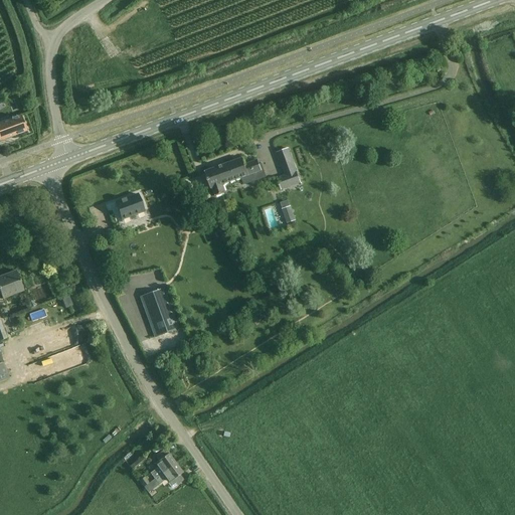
[(0,141),(27,132),(21,116),(0,123),(0,141)]
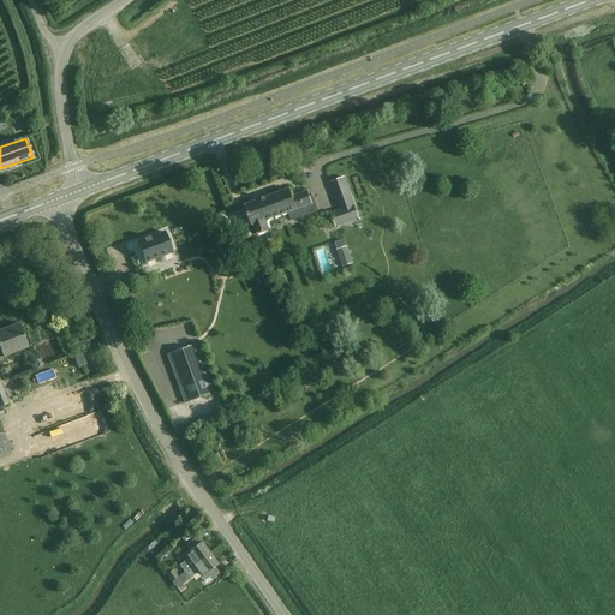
[(359,215),(345,177),(333,181),(344,209),(335,213),(339,224),(359,215)]
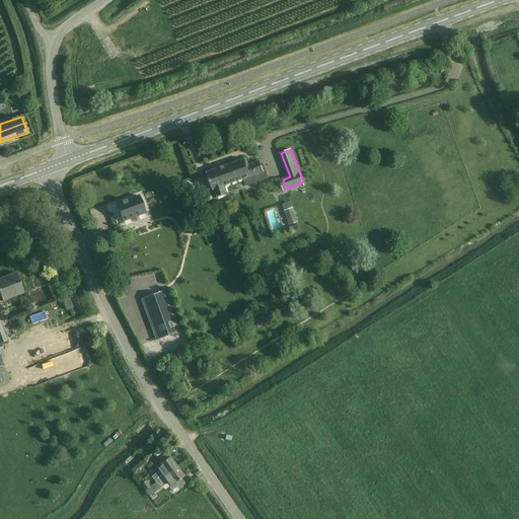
[(243,160),(206,173),(212,191),(214,191),(217,198),(227,195),(224,187),(243,179),(245,186),(260,180),(258,177),(267,174),(264,167),(262,160),(258,162),(245,166),(243,160)]
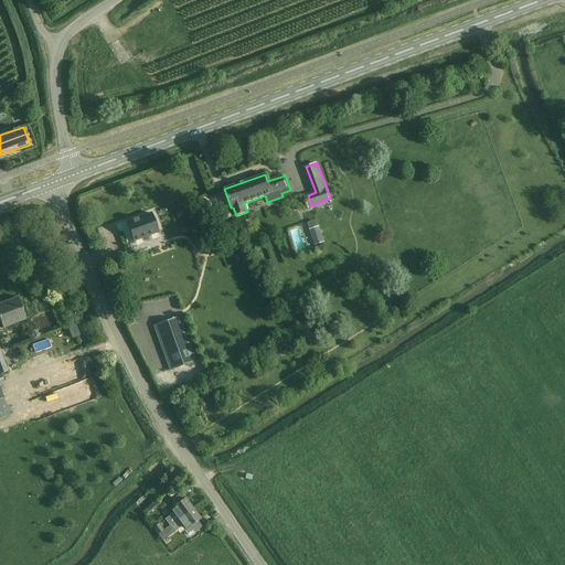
[(151,213),(126,223),(134,241),(158,232),(151,213)]
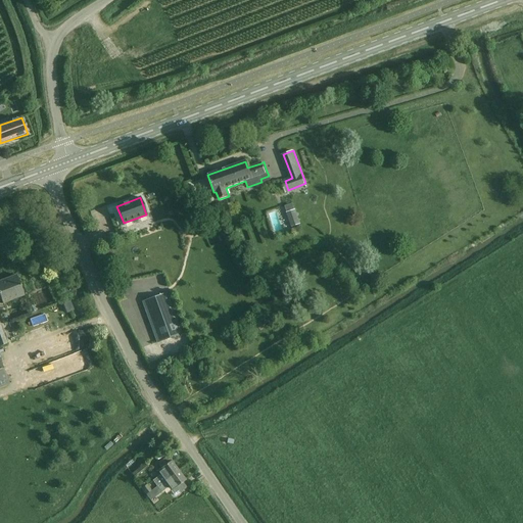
[(198,203),(192,206),(197,219),(203,217),(198,203)]
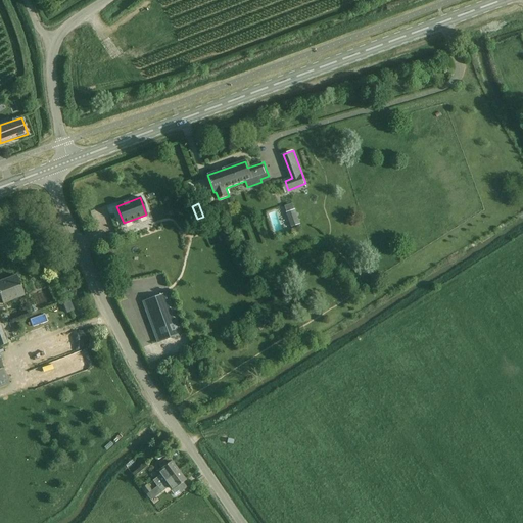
[(266,209),(272,232),(281,230),(276,206),(266,209)]
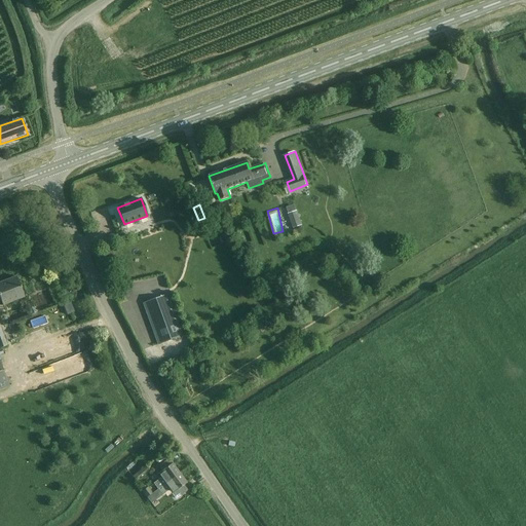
[(298,211),(290,214),(294,226),(302,224),(298,211)]
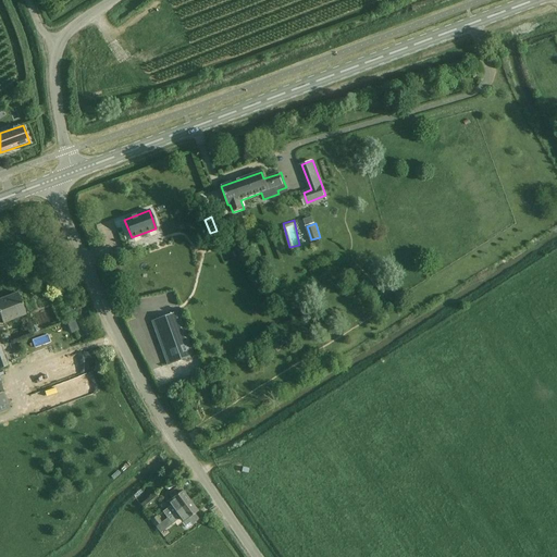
[(100,246),(102,255),(113,251),(111,244),(100,246)]
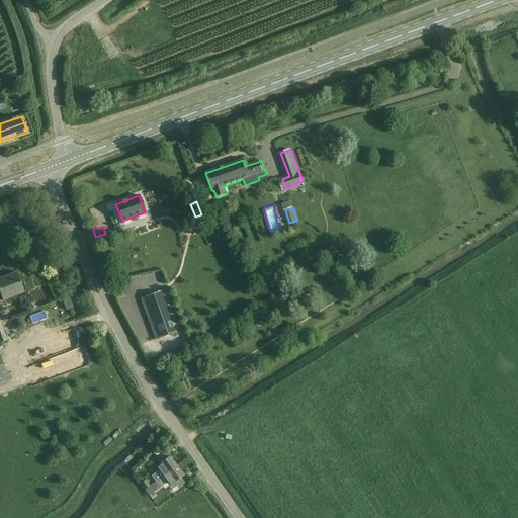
[(108,243),(99,246),(104,257),(112,254),(108,243)]
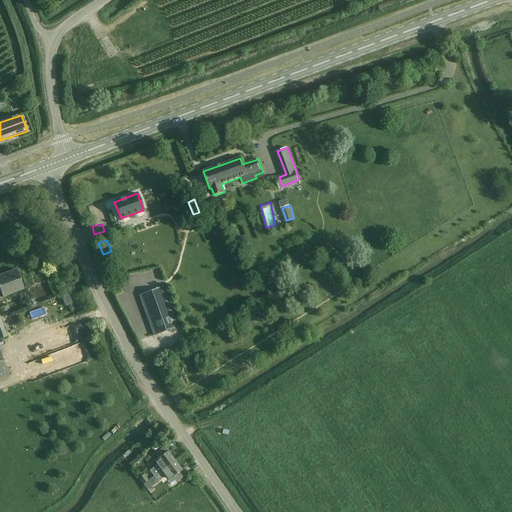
[(0,291),(2,298),(24,289),(16,269),(0,275),(0,291)]
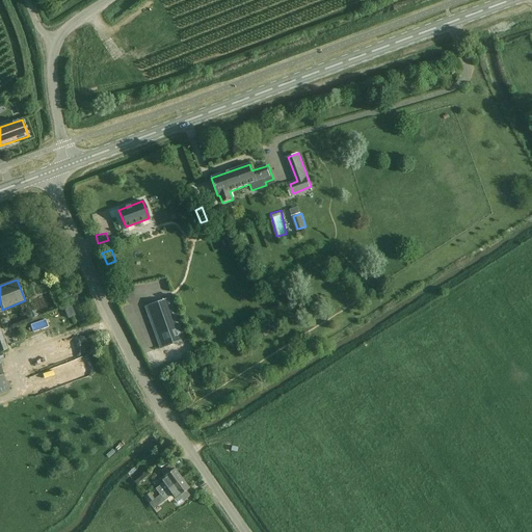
[(160,348),(184,340),(169,298),(144,308),(160,348)]
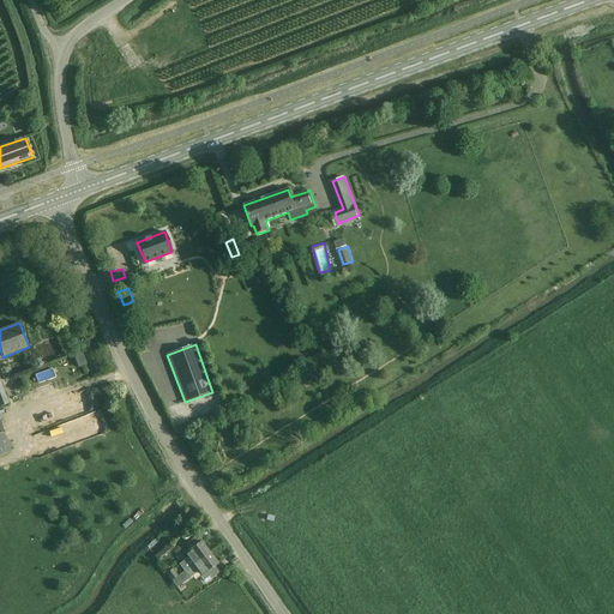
[(80,354),(72,357),(76,363),(83,360),(80,354)]
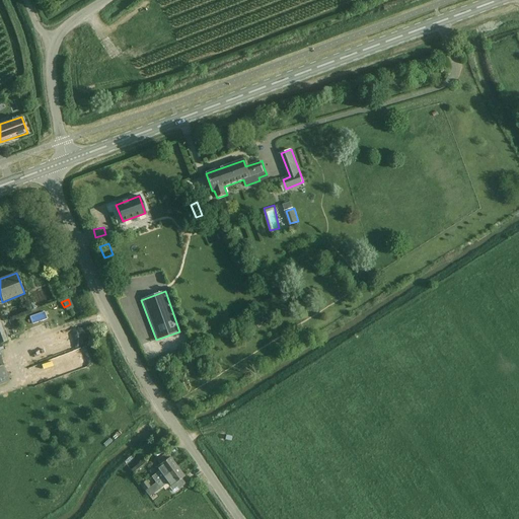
[(59,337),(58,334),(26,345),(31,361),(85,342),(81,328),(59,337)]
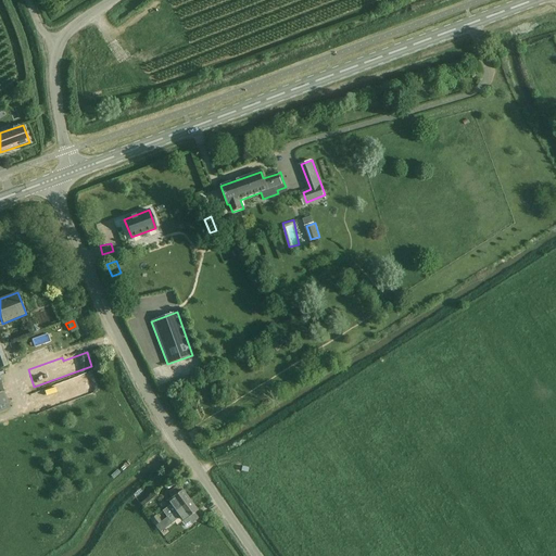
[(75,379),(80,387),(91,380),(87,373),(75,379)]
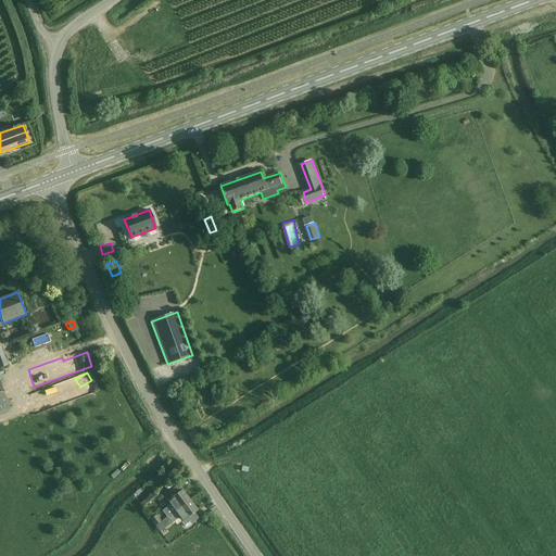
[(0,412),(10,408),(0,383),(0,412)]
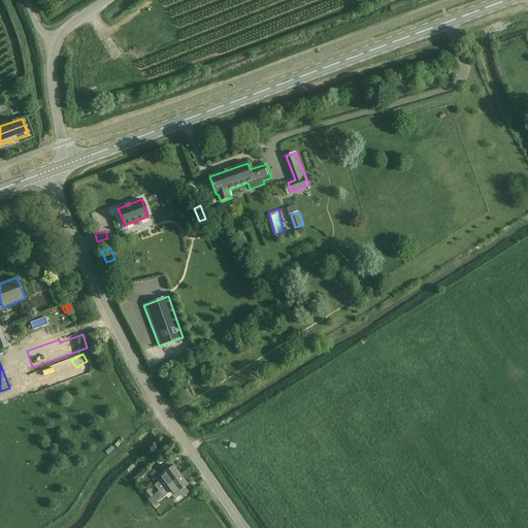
[(47,380),(39,382),(35,370),(27,373),(31,388),(48,382),(47,380)]
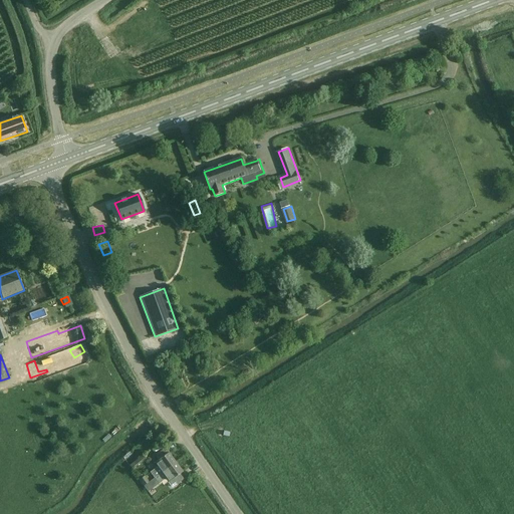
[(155,478),(175,463),(168,453),(155,463),(158,467),(151,473),(155,478)]
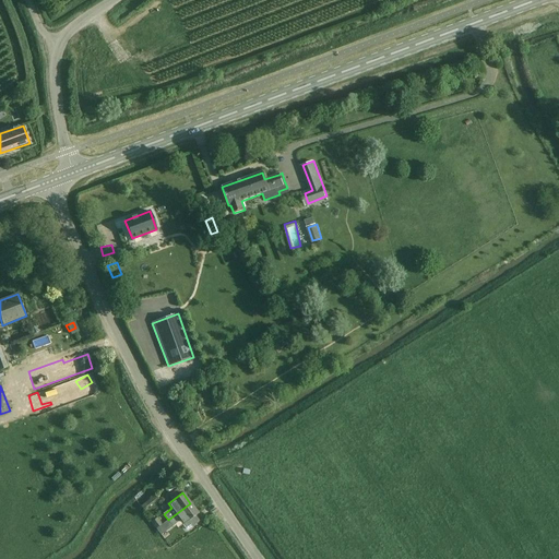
[(188,530),(192,527),(200,522),(194,515),(198,513),(192,504),(192,506),(190,503),(168,520),(173,526),(180,520),(183,525),(182,525),(186,530),(188,530)]
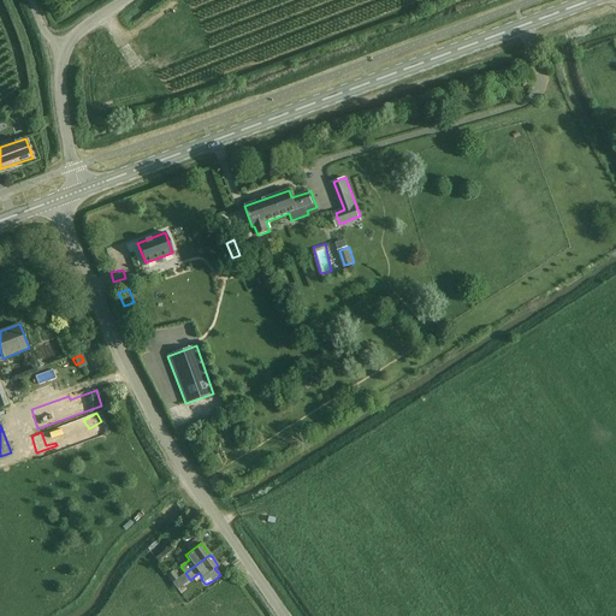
[(172,582),(178,578),(173,572),(167,575),(172,582)]
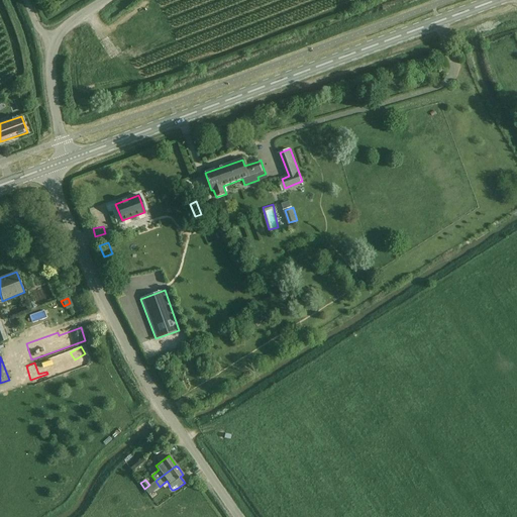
[(148,495),(153,491),(149,485),(144,489),(148,495)]
